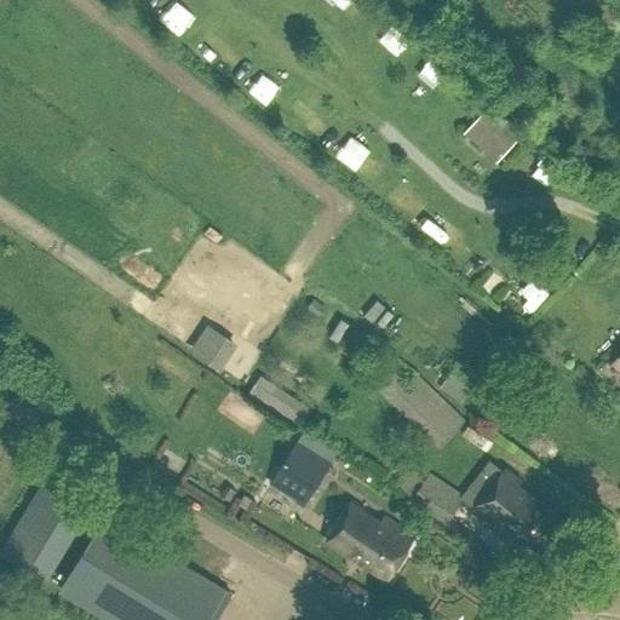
[(521,136),(487,107),(464,133),(497,162),(521,136)]
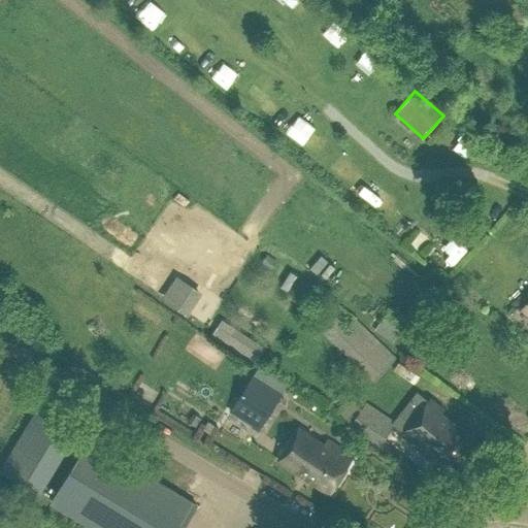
[(357,319),(335,340),(375,380),(397,358),(357,319)]
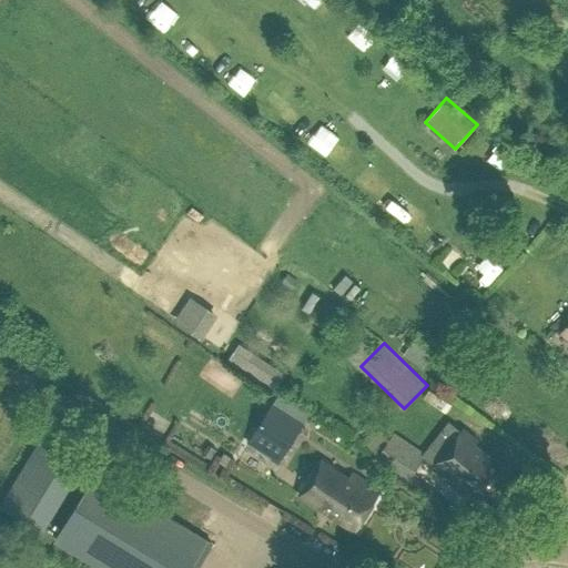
[(304,424),(274,405),(249,445),(279,464),(304,424)]
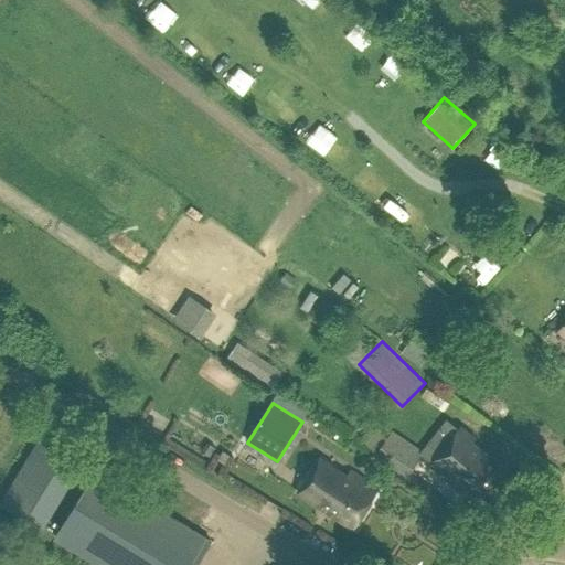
[(476,438),(461,426),(430,465),(461,490),(465,486),(482,500),(507,469),(472,443),(476,438)]
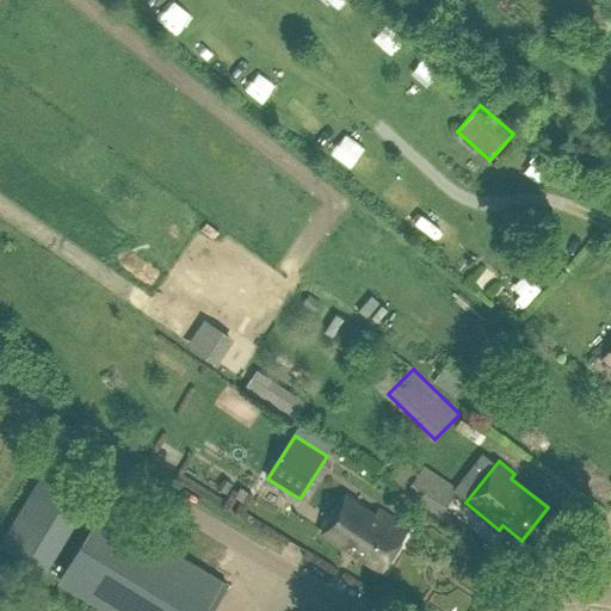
[(457,489),(424,468),(407,492),(440,514),(457,489)]
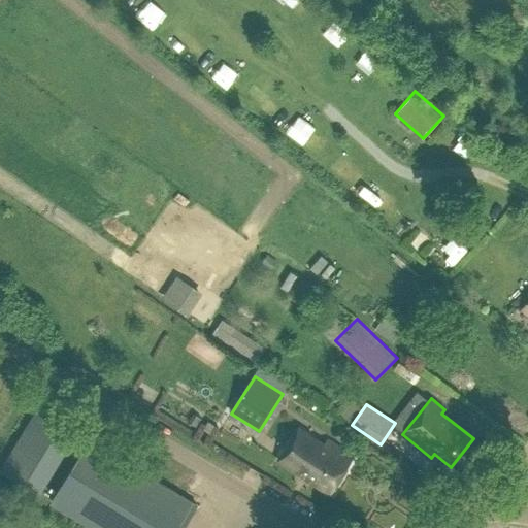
[(67,424),(36,405),(0,464),(0,469),(28,487),(67,424)]
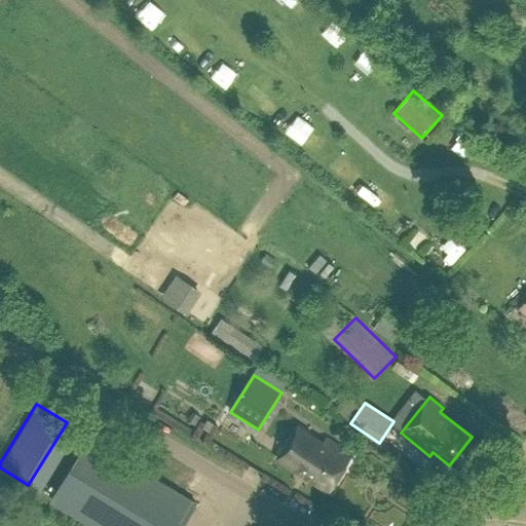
[(324,443),(298,426),(276,458),(330,492),(353,455),(327,438),(324,443)]
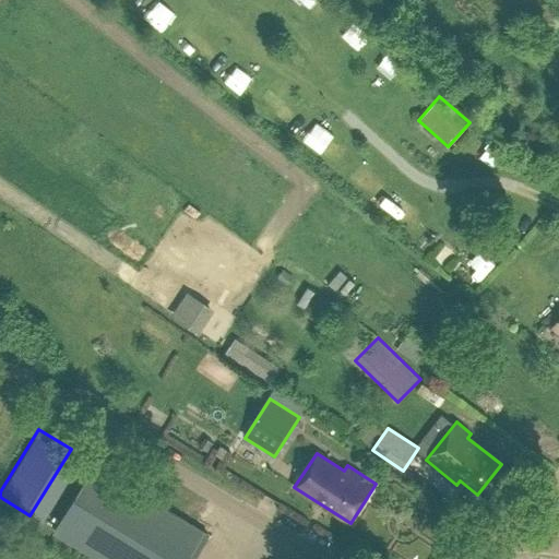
[(190,558),(206,533),(95,464),(54,531),(99,558),(190,558)]
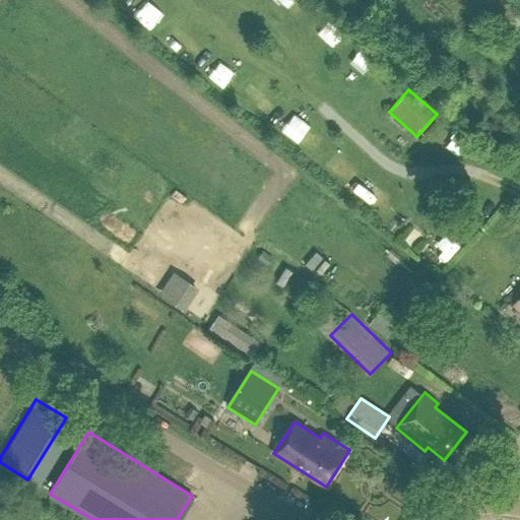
[(6,499),(0,494),(0,519),(15,519),(17,518),(0,509),(6,499)]
